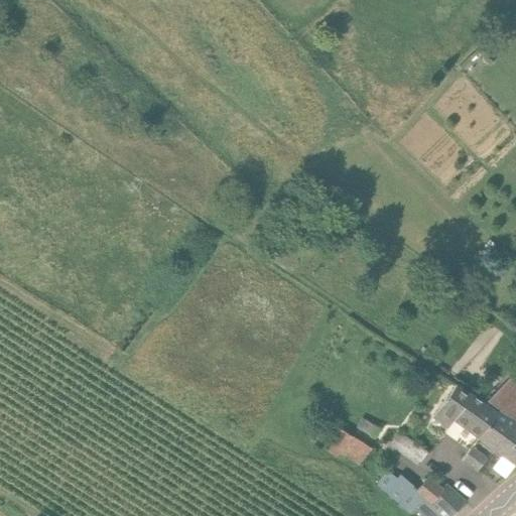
[(515,383),(510,378),(488,401),(515,421),(515,383)]
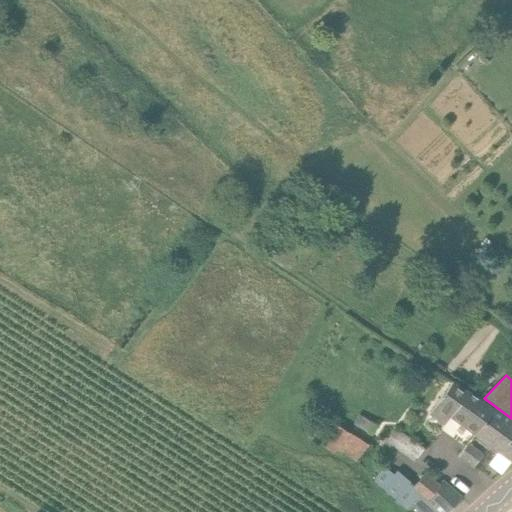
[(494,410),(453,381),(428,415),(443,427),(451,416),(475,433),(476,434),(494,410)]
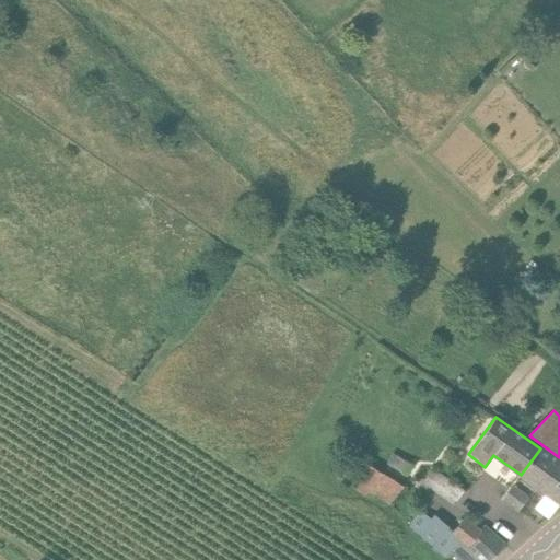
[(559,462),(540,448),(521,475),(559,502),(559,462)]
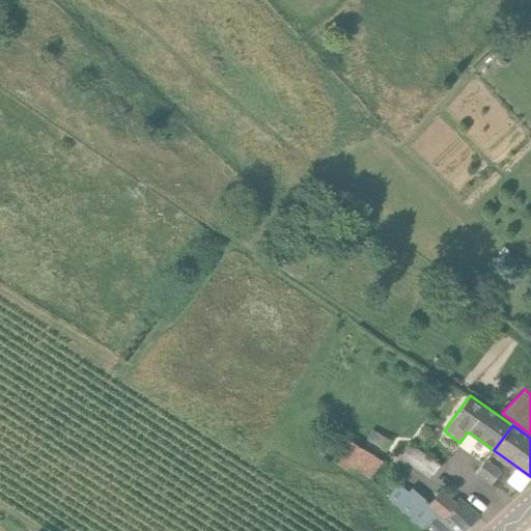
[(348,438),(337,458),(371,478),(383,457),(348,438)]
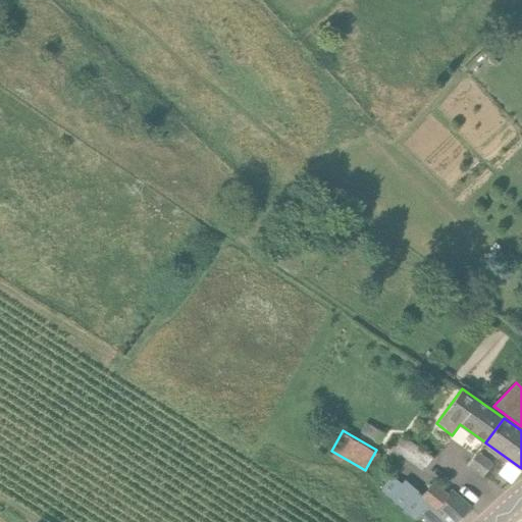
[(424,472),(433,459),(401,435),(392,450),(424,472)]
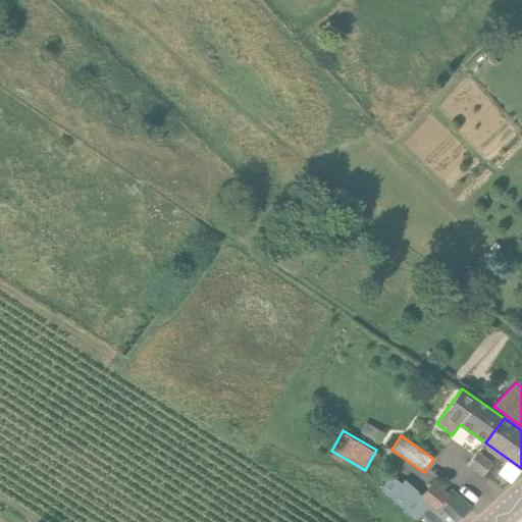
[(467,467),(481,477),(491,464),(477,453),(467,467)]
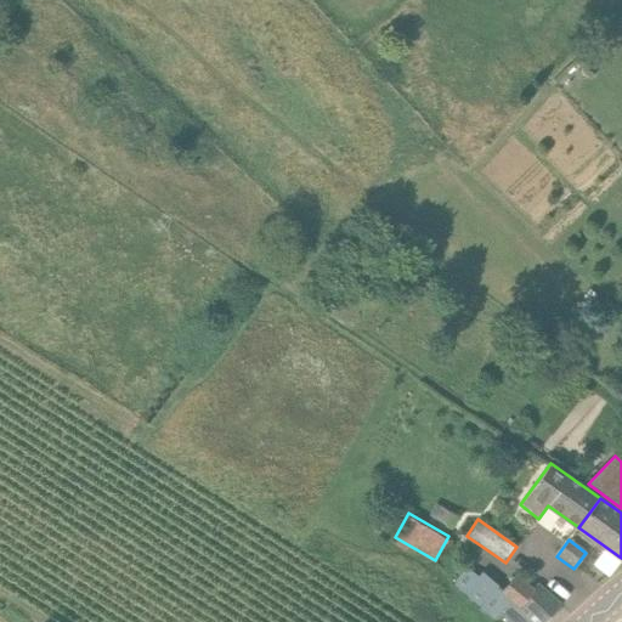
[(501,612),(507,618),(533,588),(516,575),(503,592),(498,587),(499,586),(484,572),(479,578),(467,567),(459,576),(461,577),(452,587),(493,621),(501,612)]
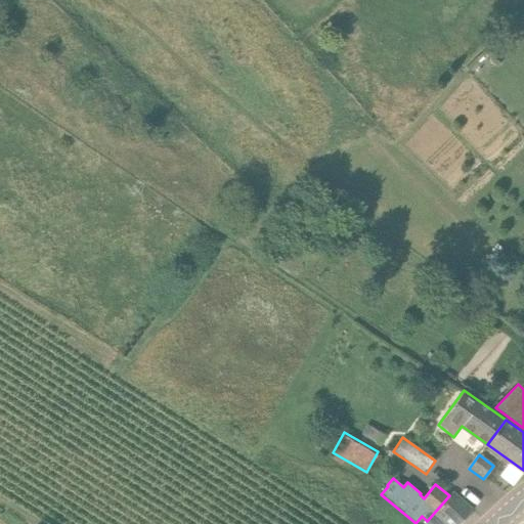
[(449,495),(427,521),(430,523),(457,523),(471,511),(452,492),(449,495)]
